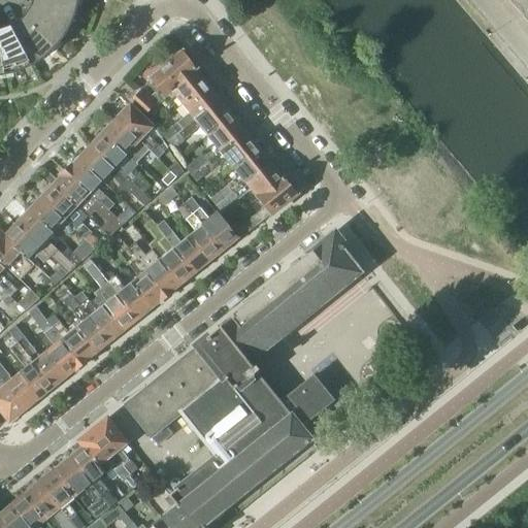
[(32,0),(31,7),(70,26),(72,22),(74,17),(75,11),(76,6),(77,1),(77,0),(32,0)]
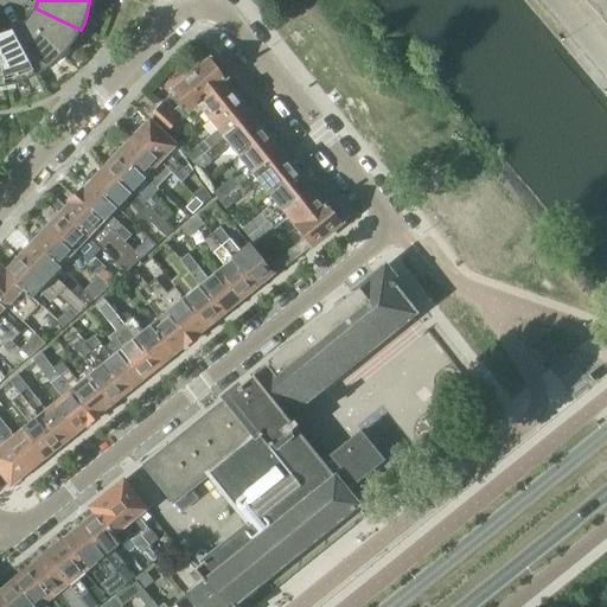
[(36,8),(26,21),(62,57),(64,55),(68,50),(72,44),(75,39),(77,36),(81,30),(36,8)]
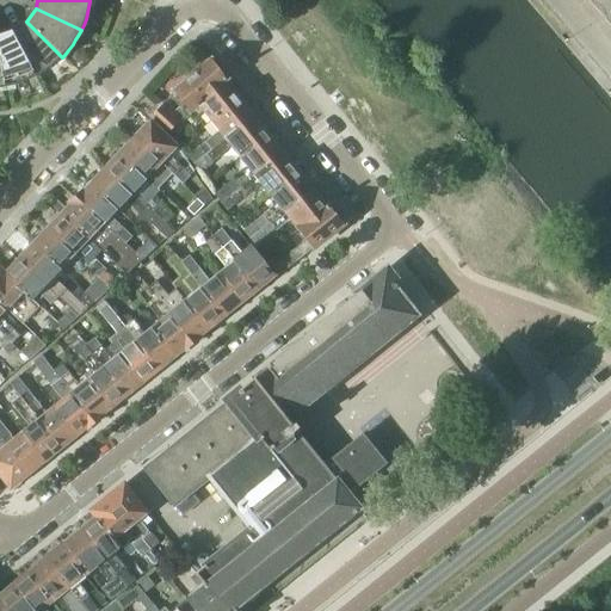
[(26,22),(12,32),(36,76),(39,75),(44,72),(50,68),(55,63),(60,59),(62,57),(26,22)]
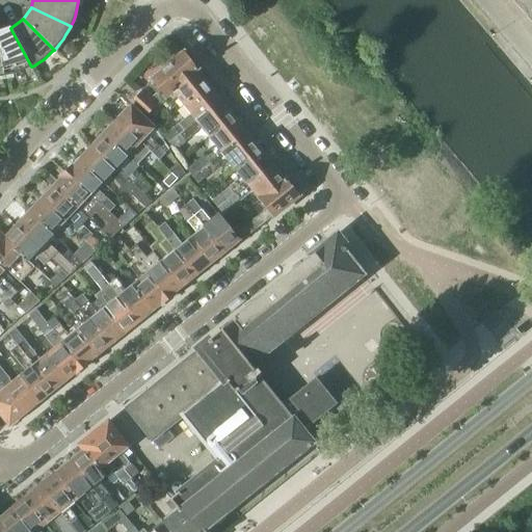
[(10,28),(0,31),(0,52),(4,76),(8,76),(14,74),(19,73),(24,71),(31,67),(10,28)]
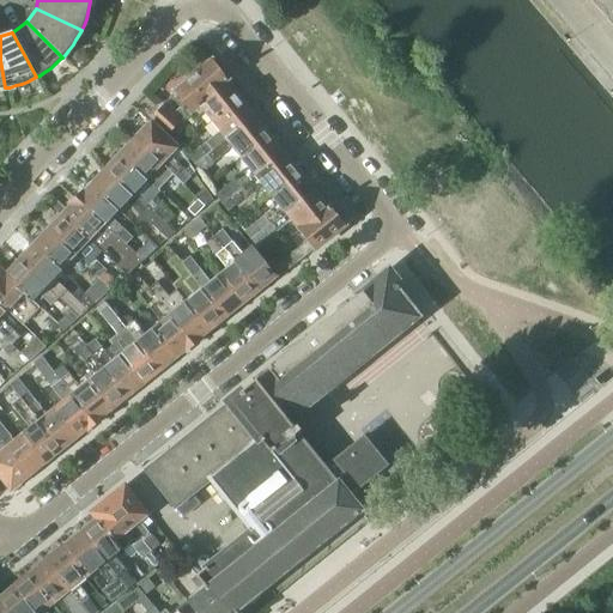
[(180,123),(188,115),(207,99),(210,102),(218,93),(216,90),(225,82),(228,79),(213,61),(211,62),(208,60),(199,68),(201,71),(187,83),(184,80),(174,89),(176,92),(175,93),(169,99),(178,109),(171,115),(180,123)]
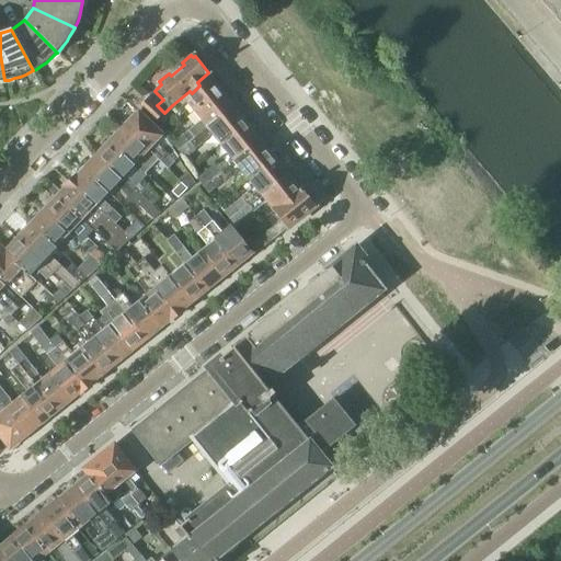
[(186,104),(193,112),(219,91),(218,90),(219,87),(215,81),(212,81),(206,75),(197,82),(199,86),(192,93),(190,91),(172,105),(178,111),(186,104)]
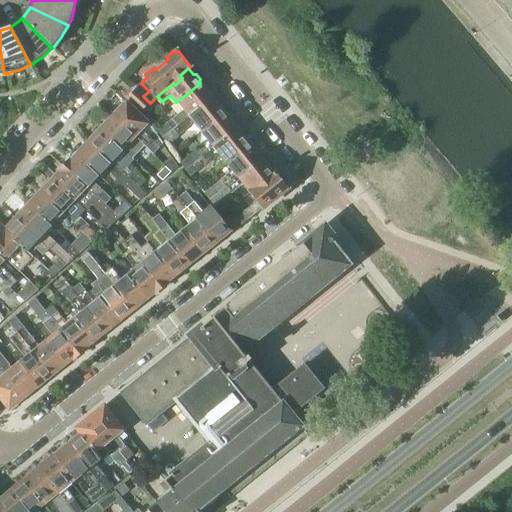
[(157,131),(162,138),(212,98),(207,91),(208,88),(204,83),(200,83),(176,102),(182,110),(157,131)]
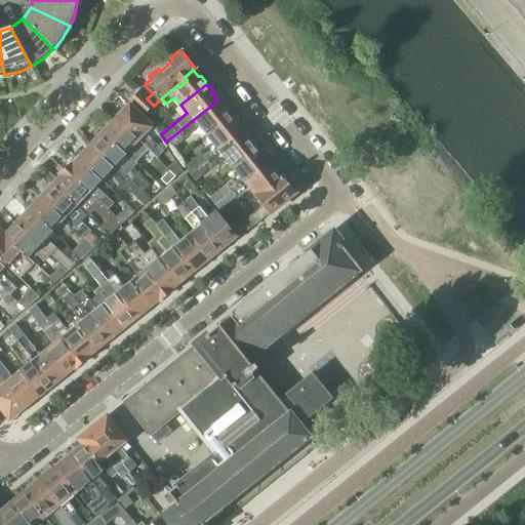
[(132,103),(129,106),(142,118),(154,106),(147,98),(138,91),(137,92),(136,92),(130,98),(131,99),(130,101),(132,103)]
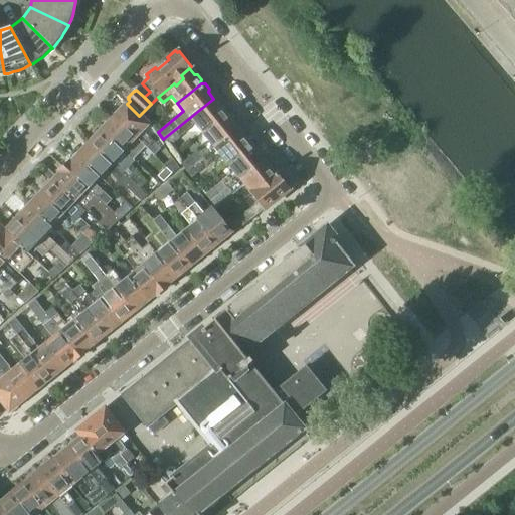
[(194,125),(201,133),(225,114),(225,113),(226,110),(222,105),(218,105),(213,99),(163,139),(168,146),(194,125)]
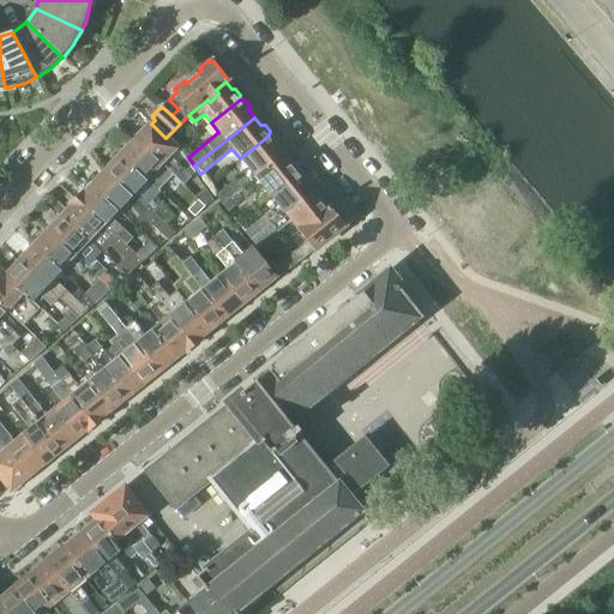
[(142,134),(134,140),(143,149),(146,145),(155,154),(152,155),(182,184),(184,185),(191,178),(186,173),(191,168),(178,149),(166,138),(151,124),(150,125),(146,125),(140,130),(142,134)]
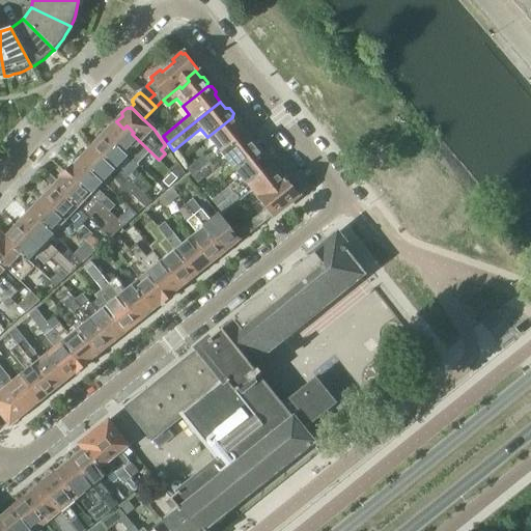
[(186,169),(192,176),(245,133),(240,127),(241,123),(236,118),(233,118),(232,117),(207,137),(215,146),(186,169)]
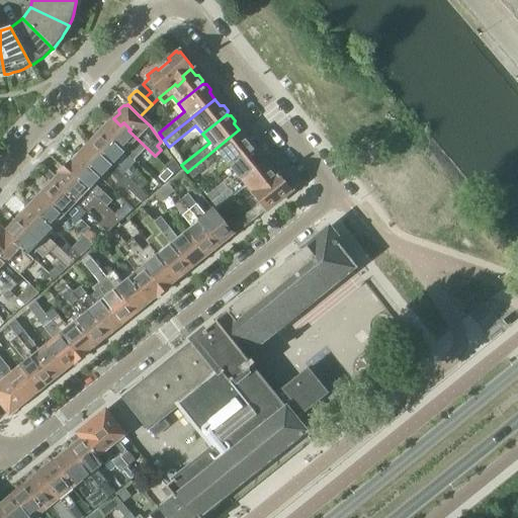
[(103,130),(102,131),(125,152),(132,146),(148,161),(154,155),(128,131),(131,130),(123,122),(120,125),(113,118),(110,122),(107,121),(102,126),(103,130)]
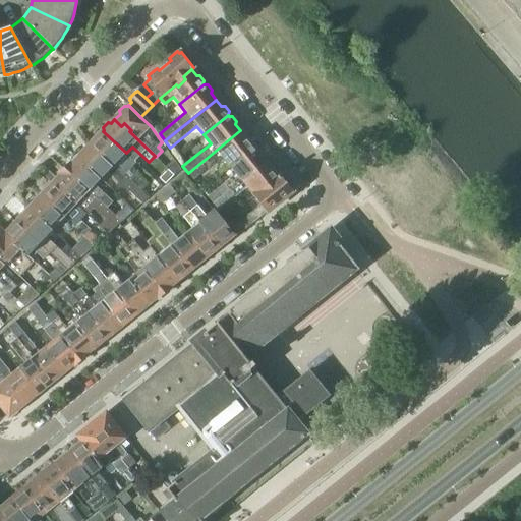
[(222,158),(229,166),(253,147),(252,146),(253,142),(249,137),(246,137),(240,130),(188,173),(193,180),(222,158)]
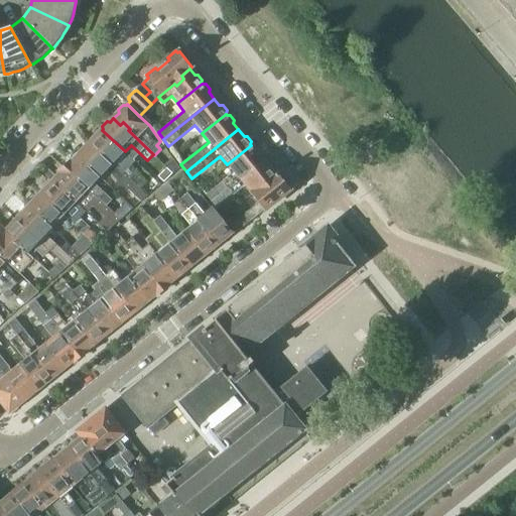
[(95,138),(89,143),(96,150),(98,148),(105,155),(104,156),(146,198),(153,190),(135,173),(119,158),(125,151),(102,130),(101,131),(98,130),(94,135),(95,138)]
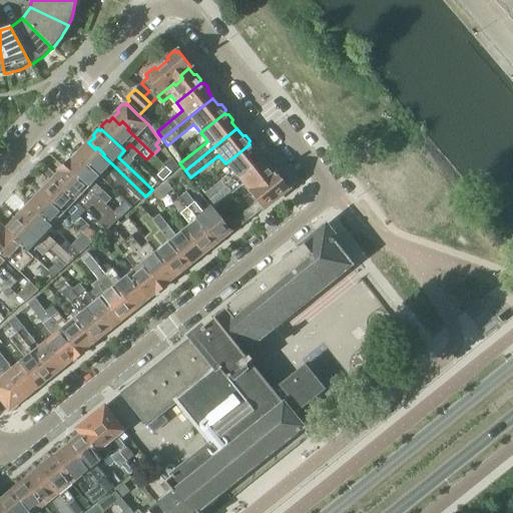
[(78,154),(77,154),(99,176),(105,170),(125,189),(139,201),(145,196),(103,155),(104,154),(97,147),(95,149),(88,142),(85,146),(82,146),(77,150),(78,154)]
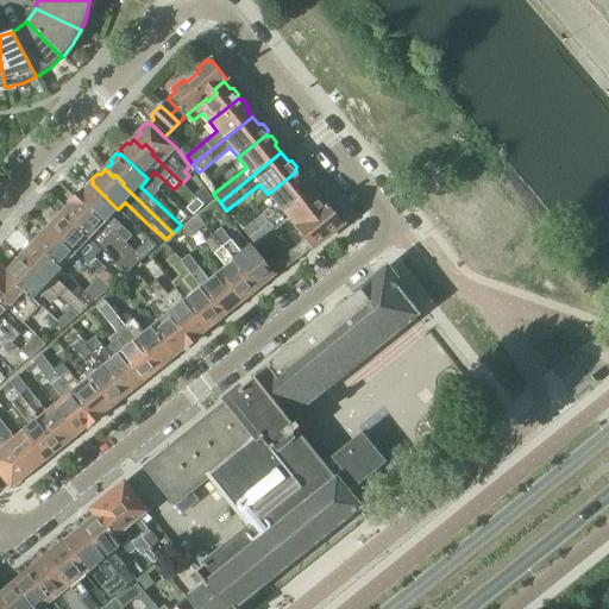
[(249,238),(255,233),(311,189),(305,181),(306,177),(301,171),(296,171),(268,194),(275,203),(242,230),(249,238)]
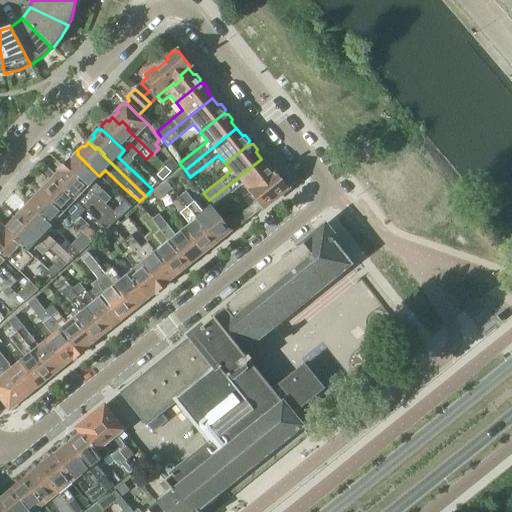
[(79,180),(106,205),(112,200),(93,182),(99,176),(77,154),(77,155),(73,155),(61,167),(71,175),(73,172),(80,179),(79,180)]
